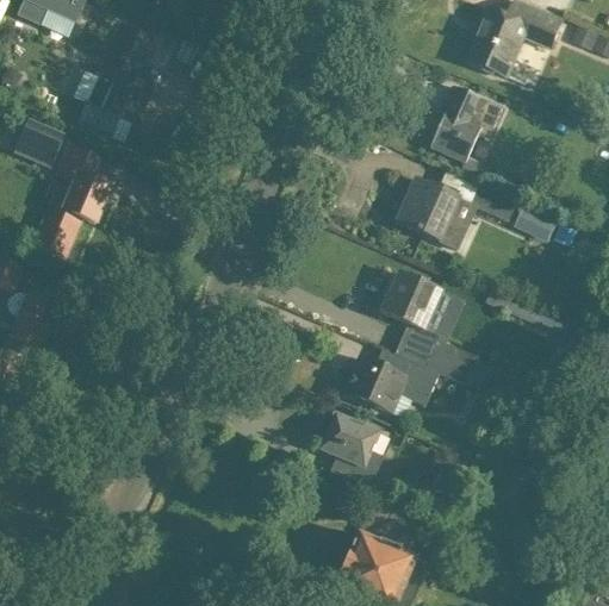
[(24,0),(18,14),(41,24),(47,10),(75,23),(86,0),(24,0)]
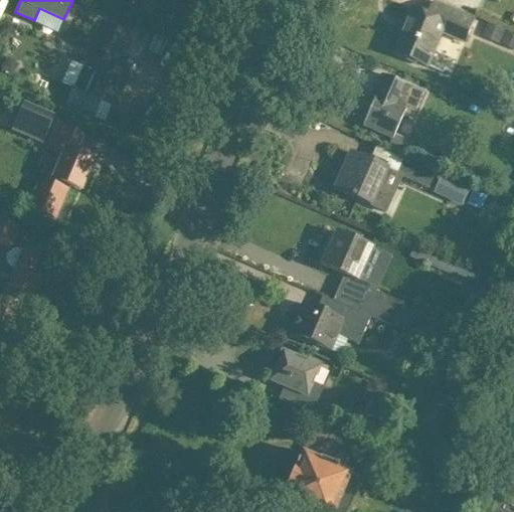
[(398,52),(408,55),(407,57),(419,62),(420,60),(432,65),(445,31),(467,40),(476,18),(437,2),(432,14),(412,7),(402,32),(405,33),(398,52)]
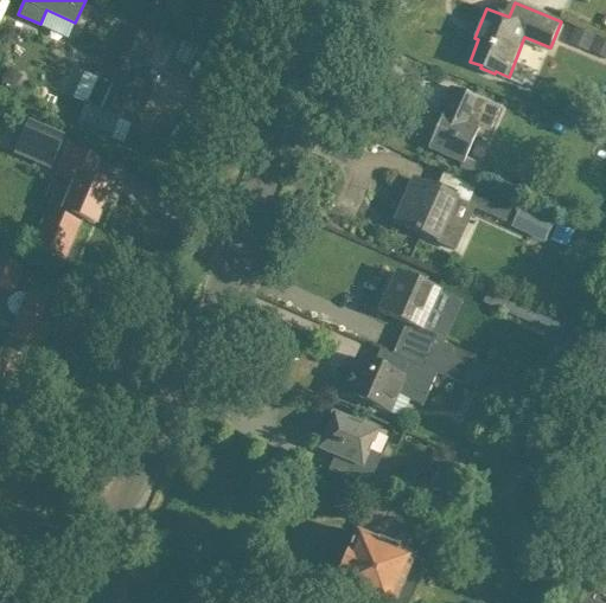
[(569,39),(589,49),(597,33),(575,25),(569,39)]
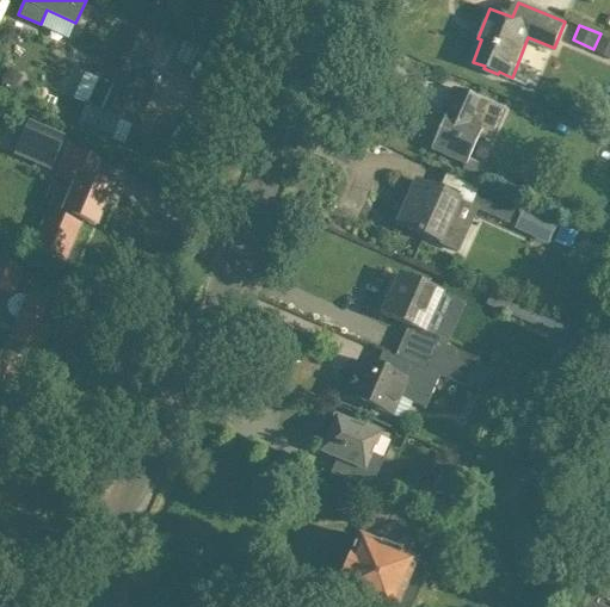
[(596,50),(609,56),(609,38),(602,35),(596,50)]
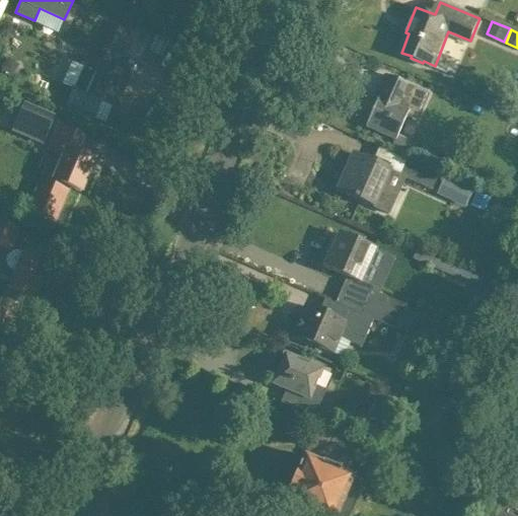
[(73,88),(63,107),(90,119),(98,99),(116,106),(130,75),(115,68),(124,48),(94,34),(82,64),(73,60),(63,82),(75,87),(74,88),(73,88)]
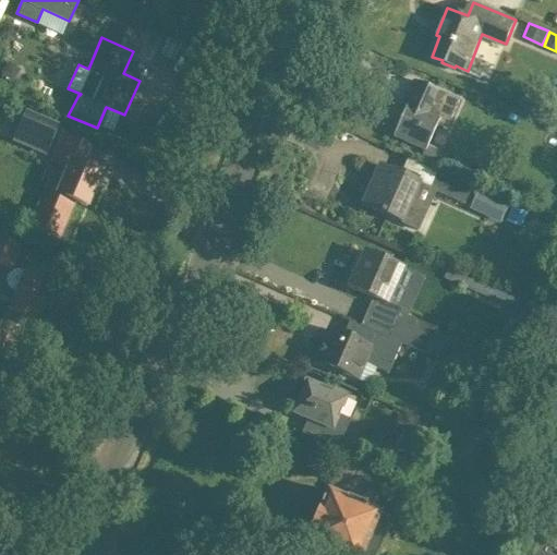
[(414,79),(409,93),(408,94),(410,95),(392,135),(425,148),(422,153),(433,158),(437,148),(428,144),(437,123),(447,128),(459,98),(414,79)]
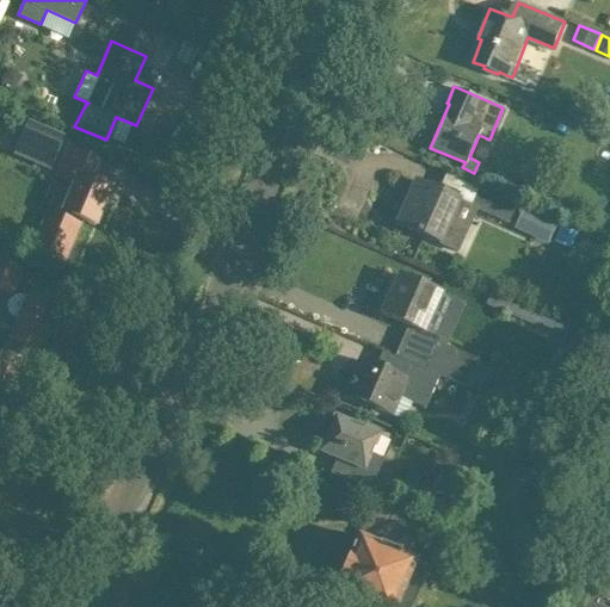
[(59,152),(66,135),(51,130),(44,146),(59,152)]
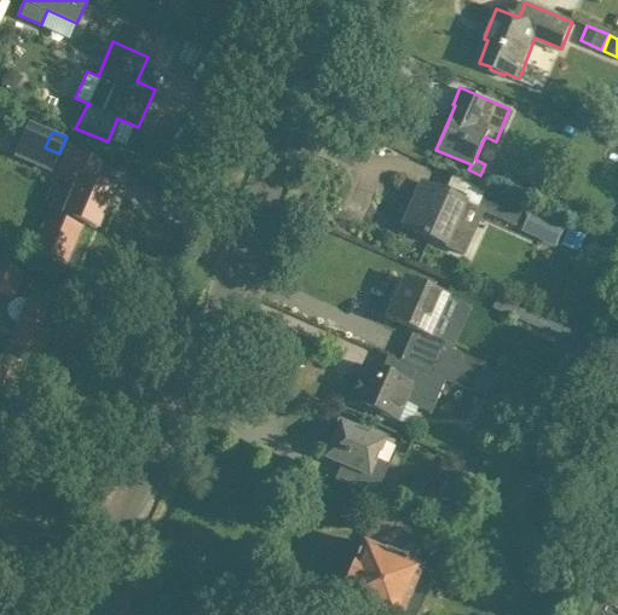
[(16,154),(28,160),(39,140),(27,134),(16,154)]
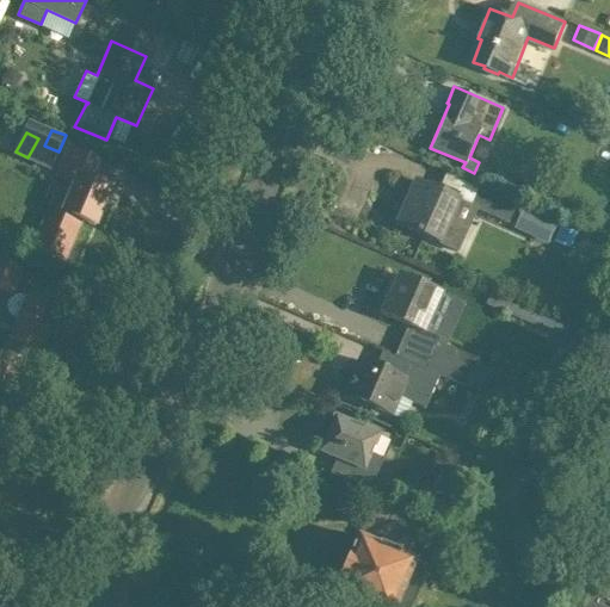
[(97,158),(75,148),(72,147),(59,177),(76,184),(66,209),(54,204),(36,243),(65,255),(81,217),(94,223),(111,186),(88,177),(97,158)]
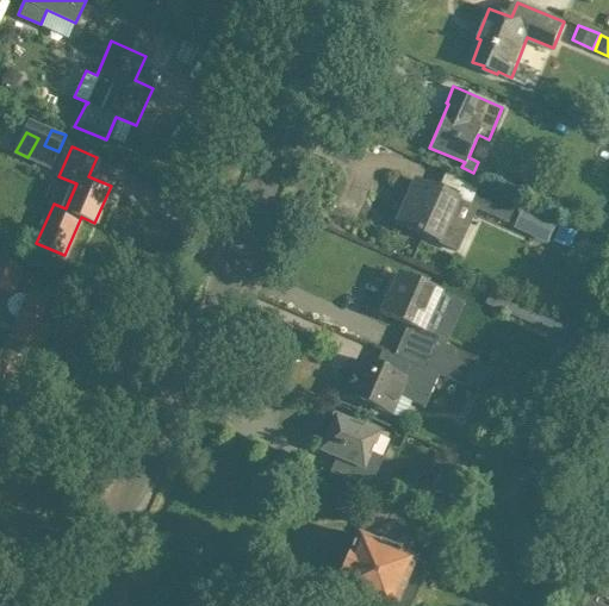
[(526,174),(517,189),(541,201),(548,186),(526,174)]
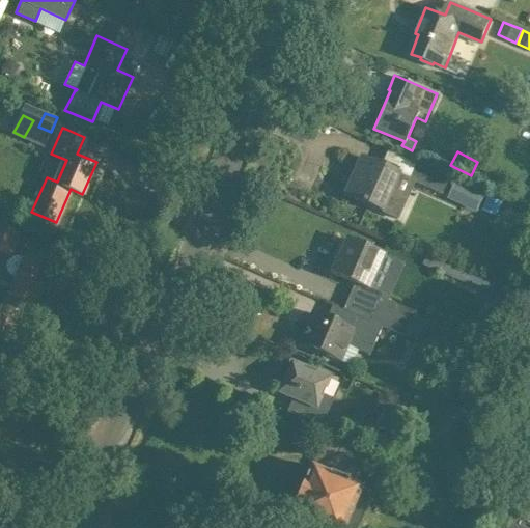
[(362,156),(344,194),(374,206),(398,218),(406,202),(390,195),(400,172),(382,164),(362,156)]
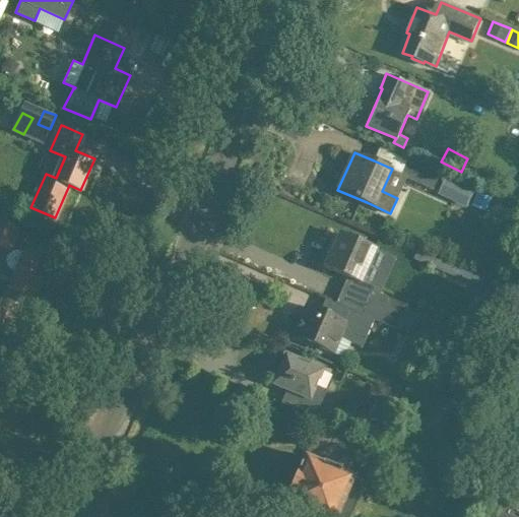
[(407,156),(399,175),(433,188),(440,171),(407,156)]
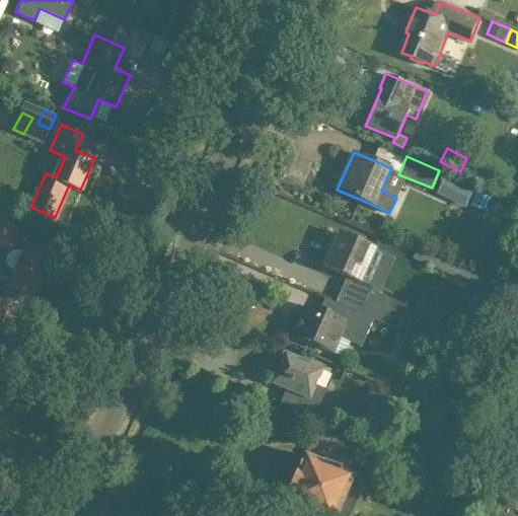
[(479,193),(474,205),(486,210),(491,197),(479,193)]
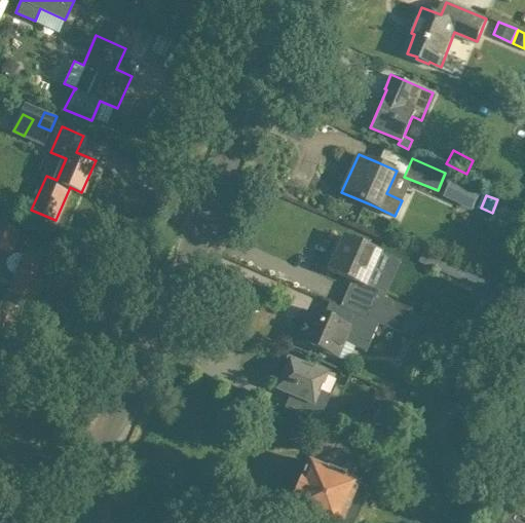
[(0,333),(7,336),(16,314),(7,310),(13,294),(35,302),(50,264),(31,257),(17,251),(12,252),(23,227),(0,217),(0,250),(9,254),(6,261),(6,266),(8,270),(12,272),(16,273),(9,292),(7,292),(1,307),(0,306),(0,333)]
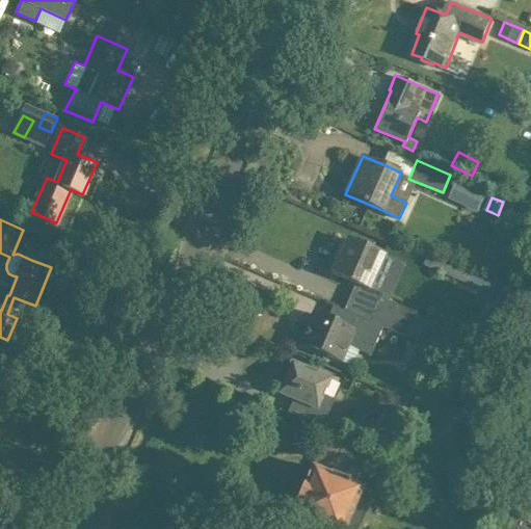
[(332,272),(356,284),(369,290),(373,282),(386,257),(348,238),(332,272)]
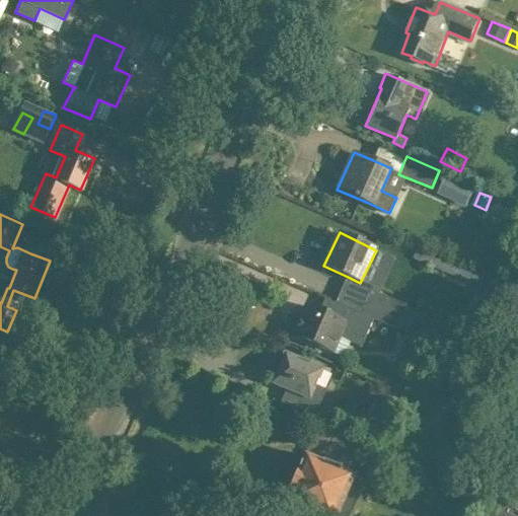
[(371,290),(362,313),(374,318),(395,327),(405,304),(371,290)]
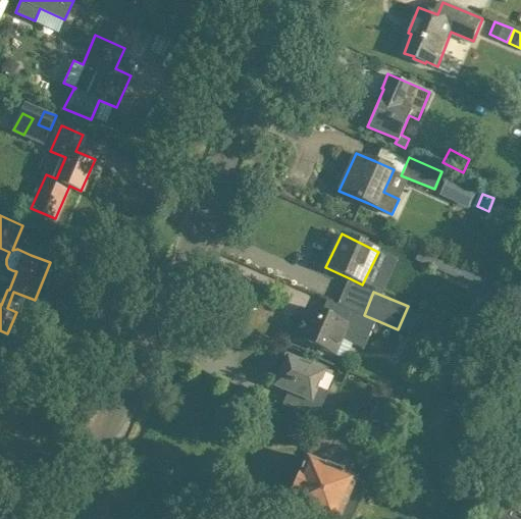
[(364,315),(351,309),(332,301),(327,314),(308,306),(296,336),(334,353),(342,338),(364,347),(376,320),(364,315)]
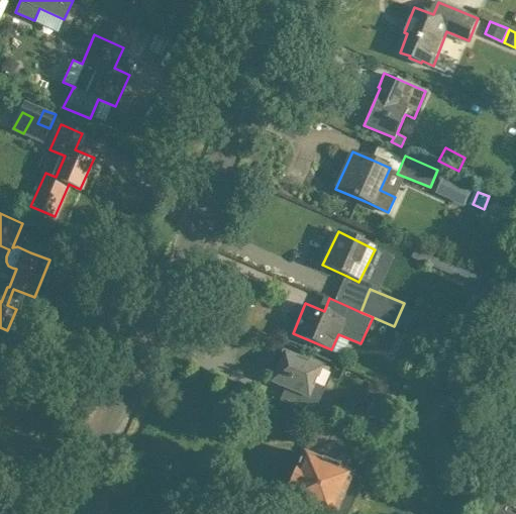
[(404,333),(393,358),(411,367),(421,340),(404,333)]
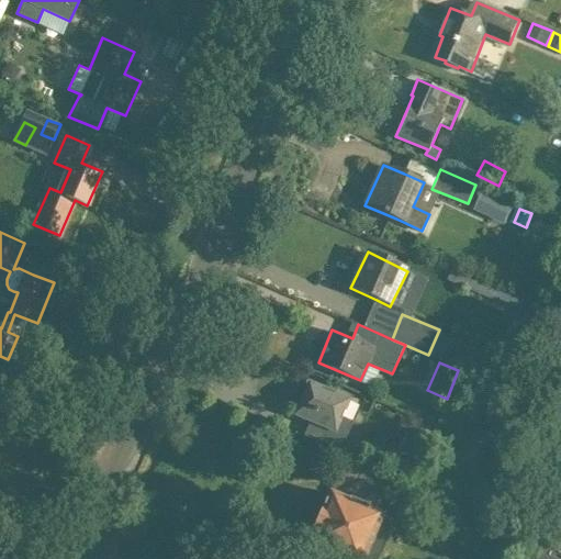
[(310,437),(329,446),(340,450),(354,420),(343,415),(349,400),(310,382),(295,414),(315,423),(310,437)]
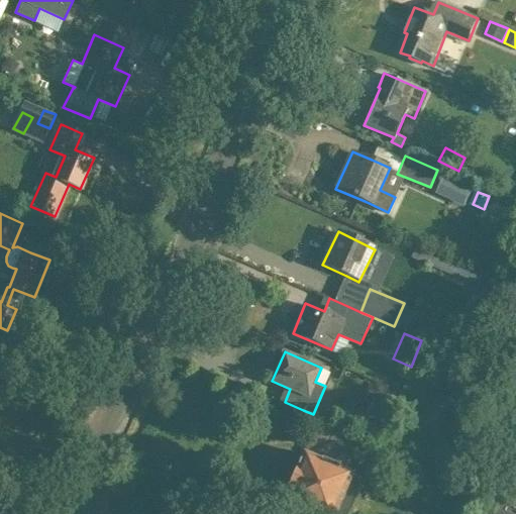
[(383,383),(375,400),(392,408),(399,391),(383,383)]
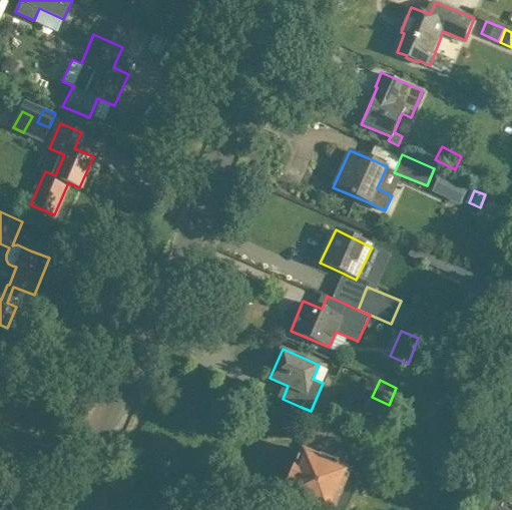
[(279,500),(298,508),(301,509),(345,509),(360,475),(350,471),(351,470),(343,467),(357,436),(333,426),(320,458),(301,450),(279,500)]
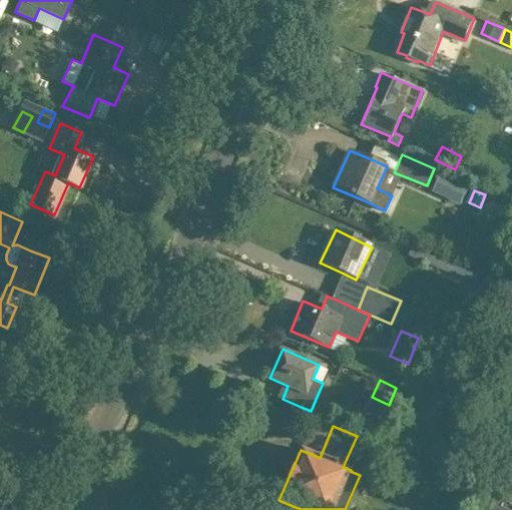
[(492,509),(511,509),(511,477),(507,479),(492,509)]
